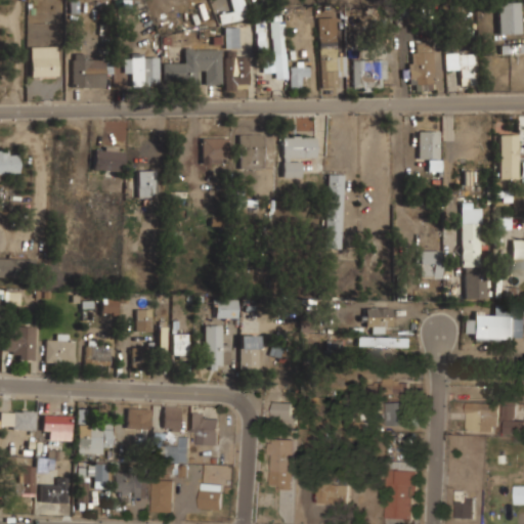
[(243,0),(231,0),(231,10),(243,10),(243,0)]
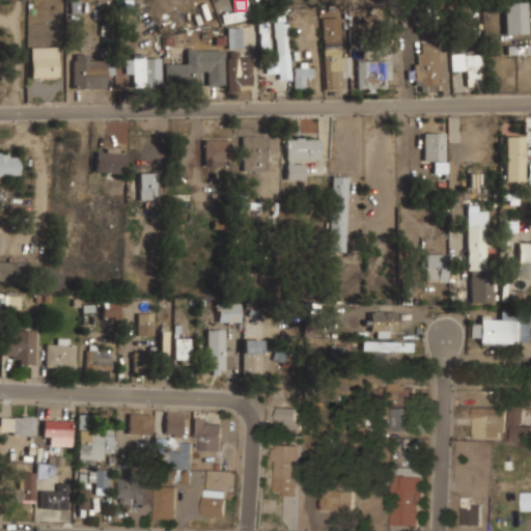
[(526,1),(504,1),(504,33),(526,33),(526,1)]
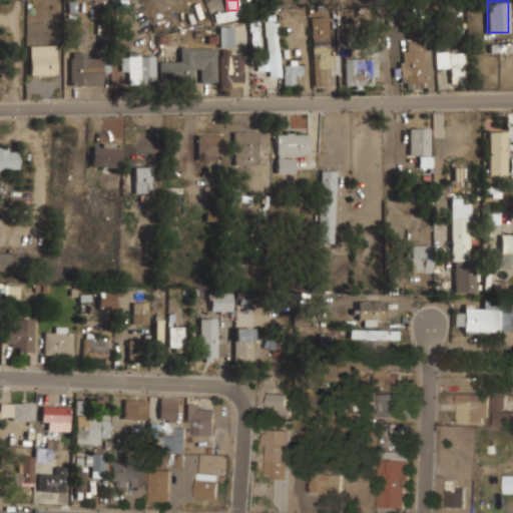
[(279,69),(278,14),(265,14),(266,58),(259,58),(259,70),(279,69)]
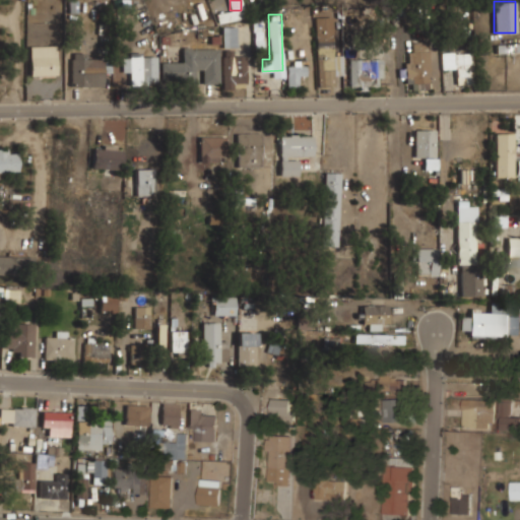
[(317,29),(317,86),(334,86),(334,29),(317,29)]
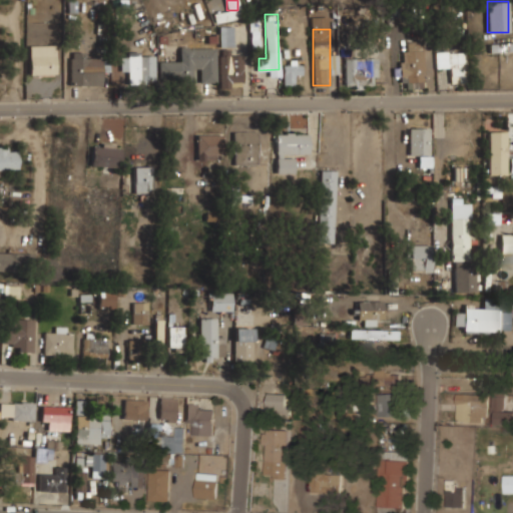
[(220,44),(229,44),(229,30),(220,30),(220,44)]
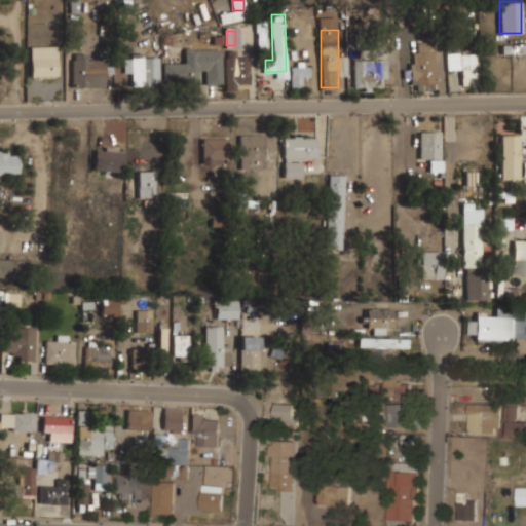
[(410,51),(410,88),(434,88),(434,42),(416,42),(416,51),(410,51)]
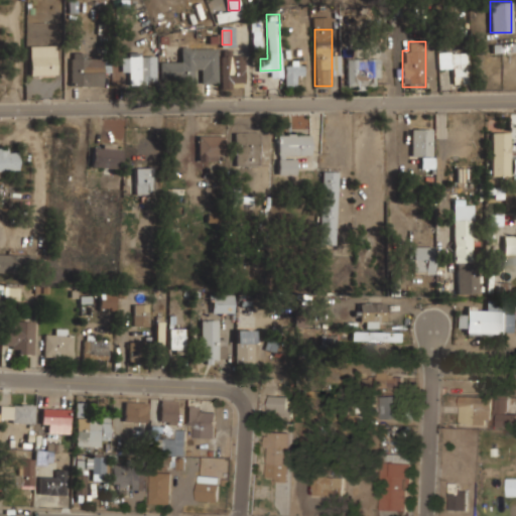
[(515,42),(493,42),(493,51),(515,51),(515,42)]
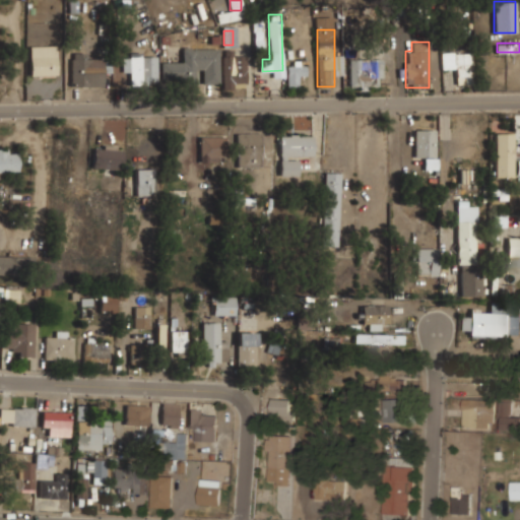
[(29,45),(30,75),(56,75),(56,45),(29,45)]
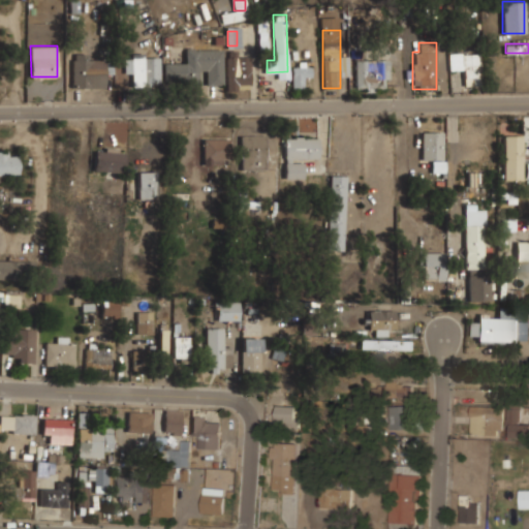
[(222,48),(185,49),(185,62),(163,62),(163,85),(197,85),(197,73),(205,73),(205,85),(222,85),(222,48)]
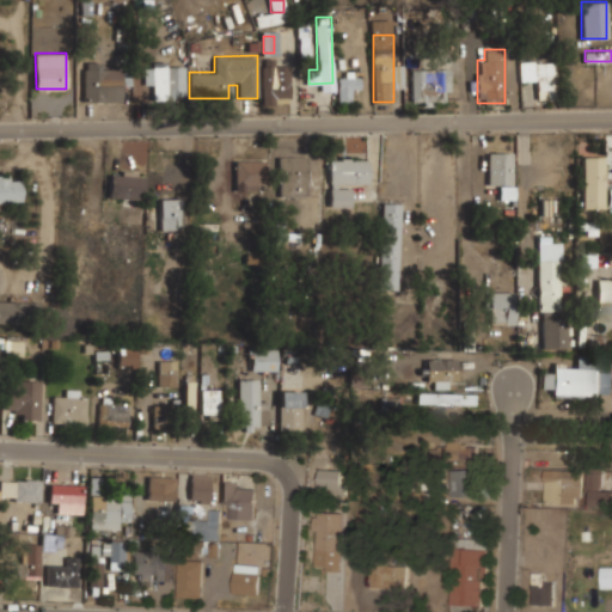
[(536,80),(536,99),(555,99),(555,61),(521,61),(521,80),(536,80)]
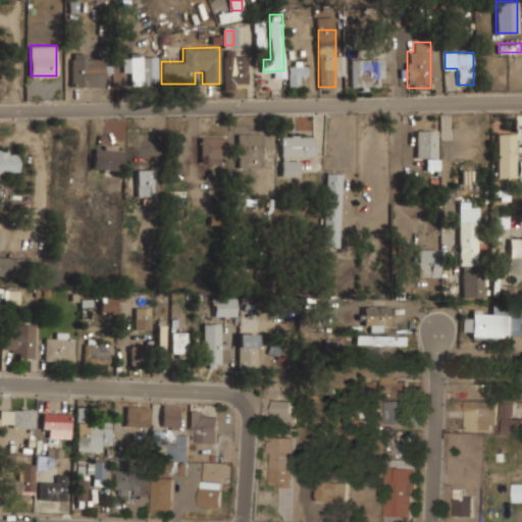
[(123,53),(123,72),(131,72),(131,85),(158,85),(158,53),(123,53)]
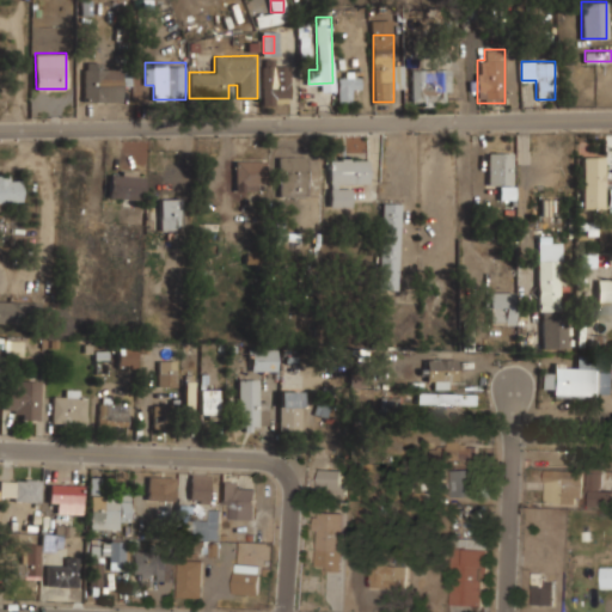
[(120,63),(84,63),(84,102),(109,102),(109,87),(120,87),(120,63)]
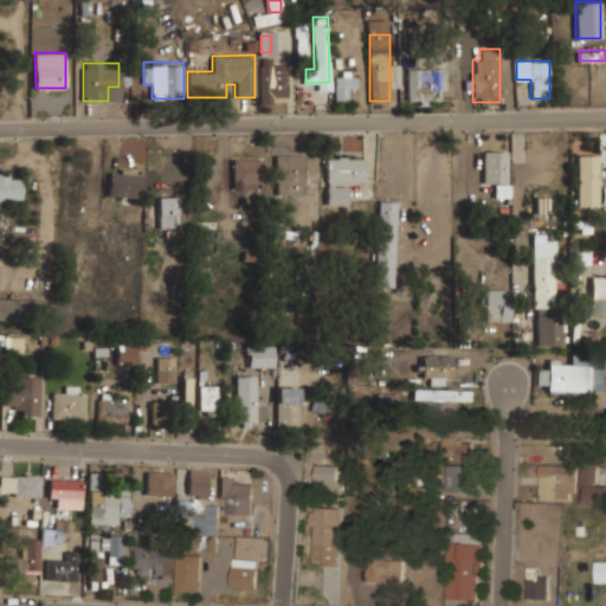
[(259,64),(259,102),(287,102),(287,64),(259,64)]
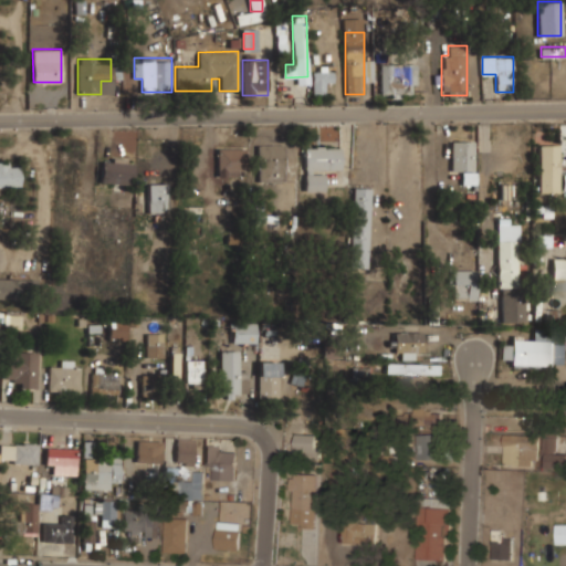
[(416,95),(416,63),(379,63),(379,95),(416,95)]
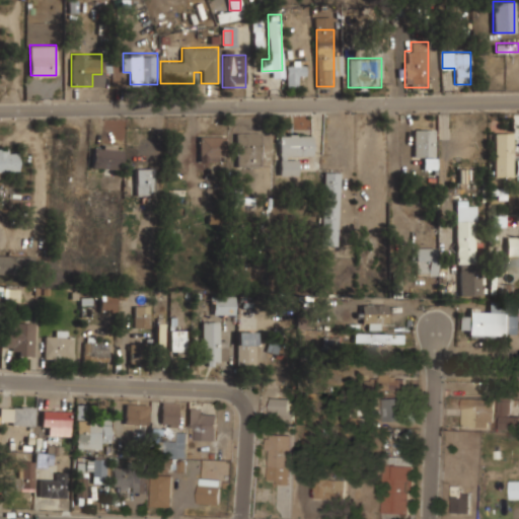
[(305,76),(305,60),(286,61),(287,86),(296,86),(296,76),(305,76)]
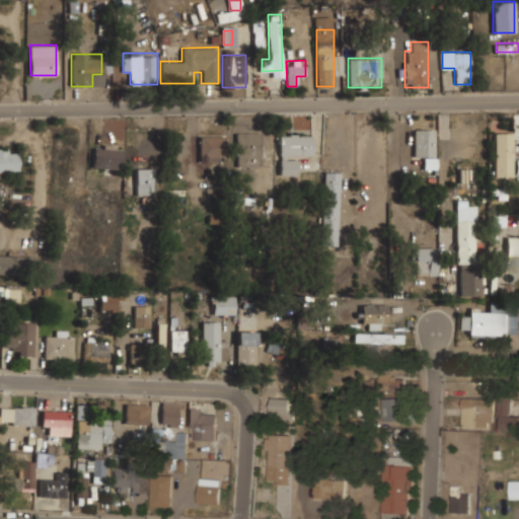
[(414,129),(413,157),(424,157),(424,168),(435,168),(435,129),(414,129)]
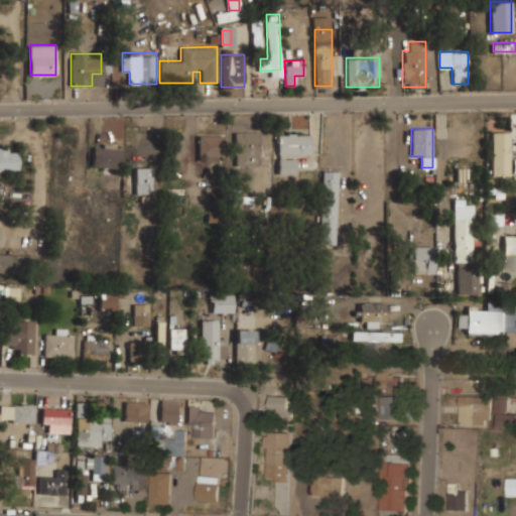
[(235,164),(258,164),(258,131),(235,131),(235,164)]
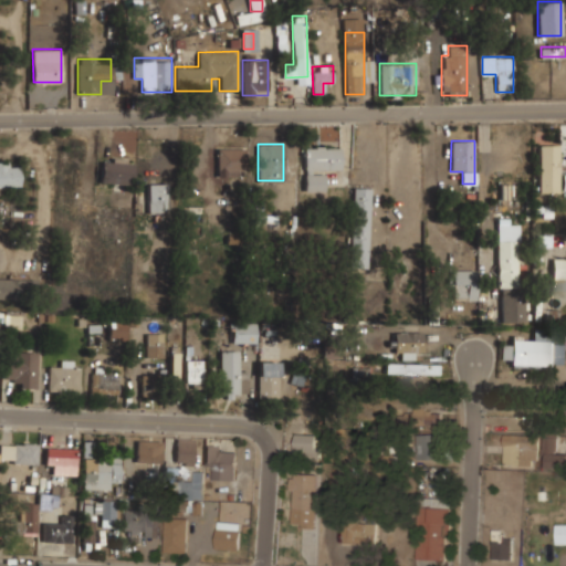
[(538,192),(558,192),(558,145),(538,145),(538,192)]
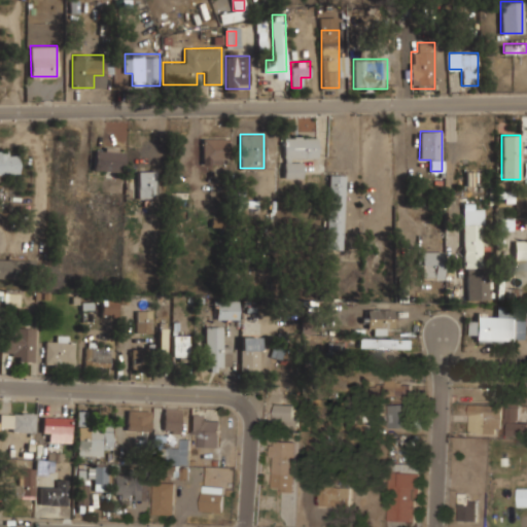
[(317,136),(283,136),(283,177),(304,177),(304,157),(317,157),(317,136)]
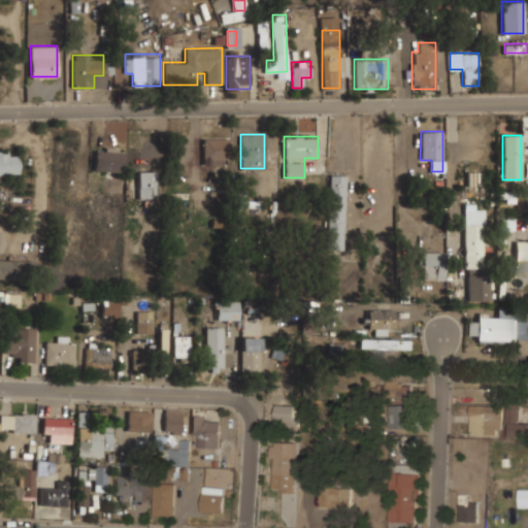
[(203,163),(228,163),(228,137),(203,137),(203,163)]
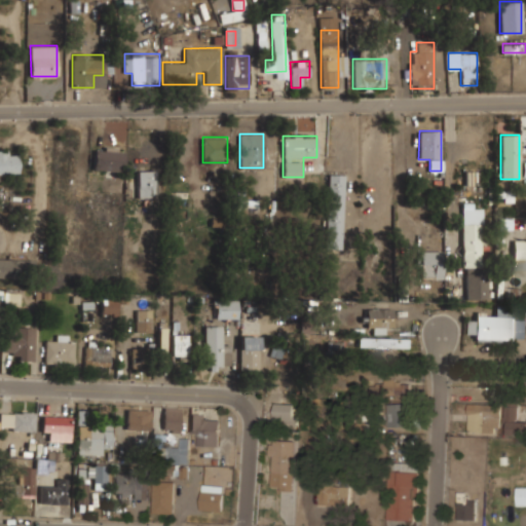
[(122,171),(122,147),(94,148),(94,171),(122,171)]
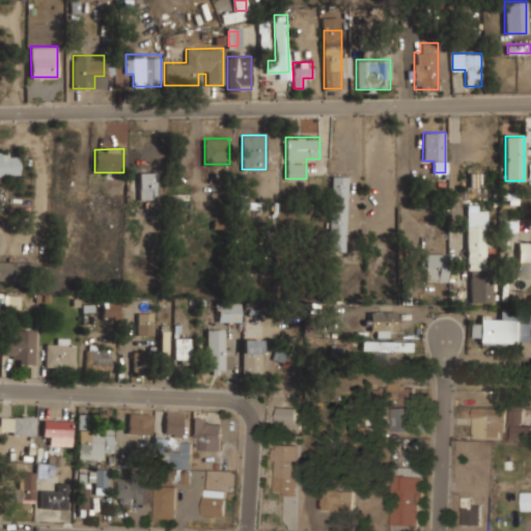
[(0,174),(18,174),(18,151),(0,151),(0,174)]
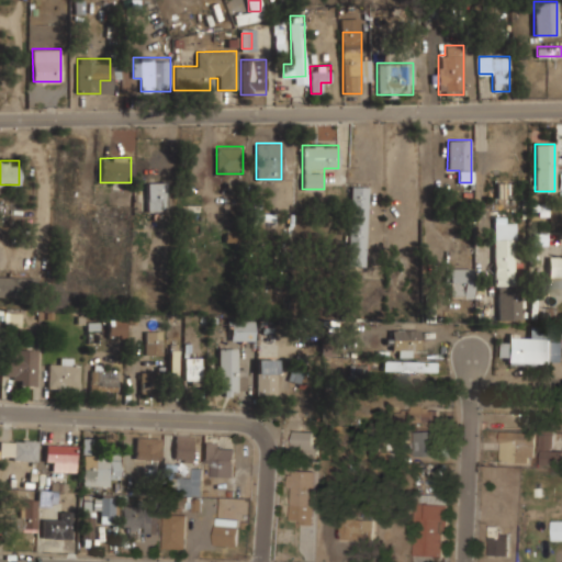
[(166,182),(146,182),(146,212),(166,212),(166,182)]
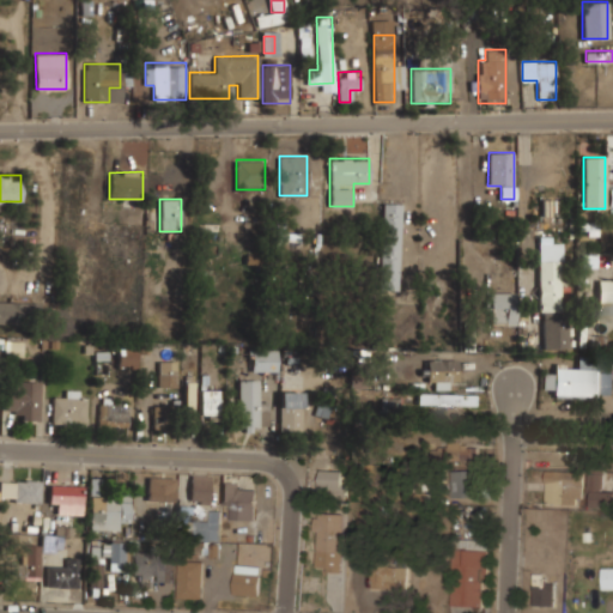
[(401,204),(382,202),(380,290),(399,290),(401,204)]
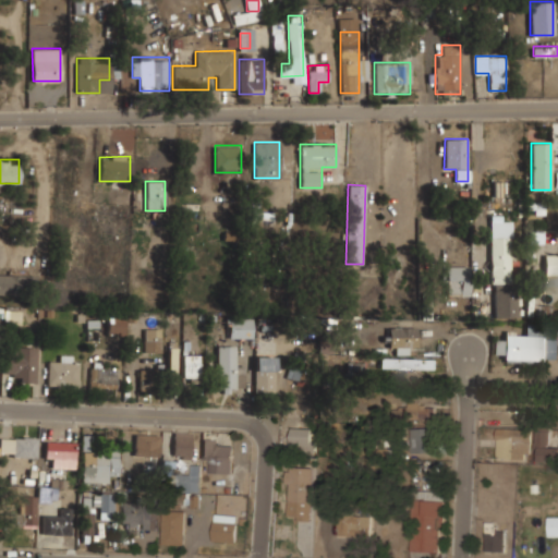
[(511,286),(511,216),(490,216),(490,283),(494,283),(494,318),(517,318),(517,286),(511,286)]
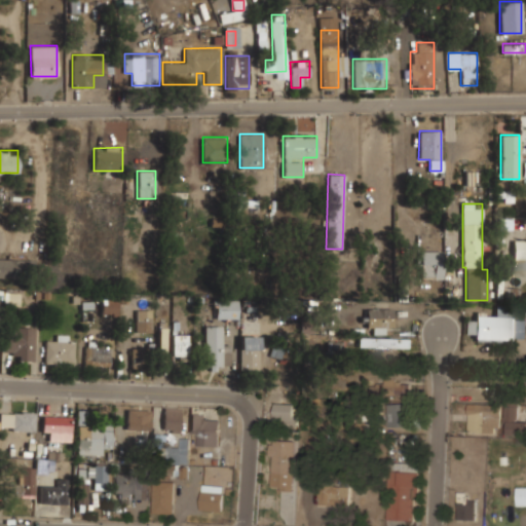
[(512,219),(498,219),(498,229),(512,230),(512,219)]
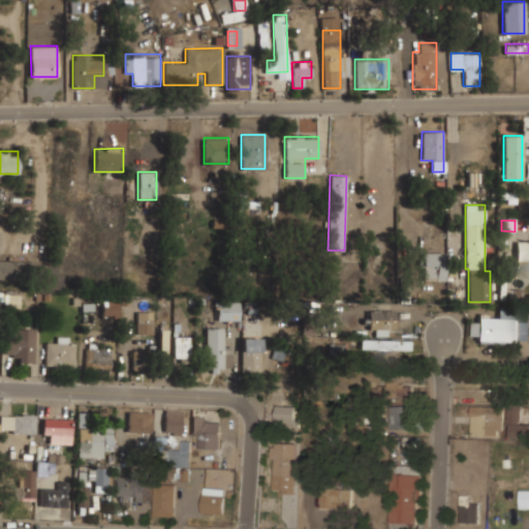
[(528,271),(528,242),(517,242),(517,271),(528,271)]
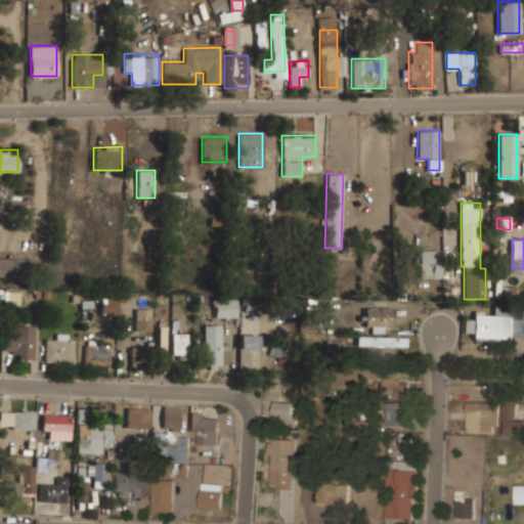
[(441,276),(441,249),(418,249),(418,276),(441,276)]
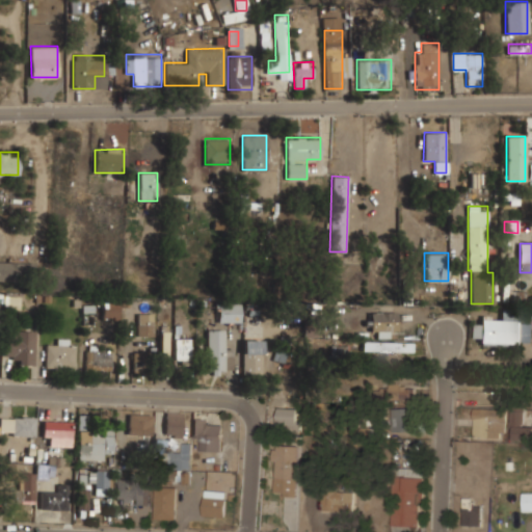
[(31,262),(0,262),(0,277),(31,277),(31,262)]
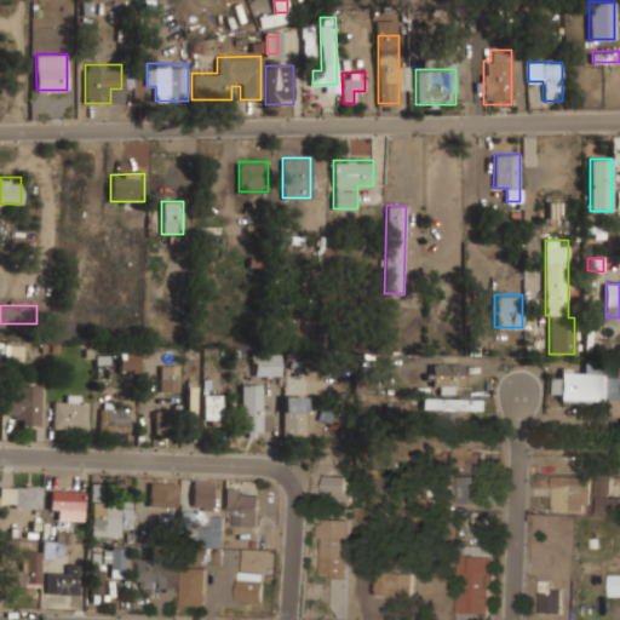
[(137,344),(118,344),(118,372),(137,372),(137,344)]
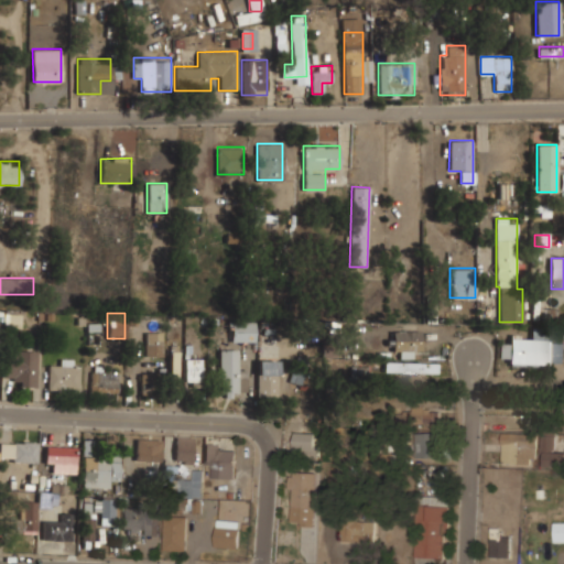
[(21,314),(2,314),(1,329),(21,329),(21,314)]
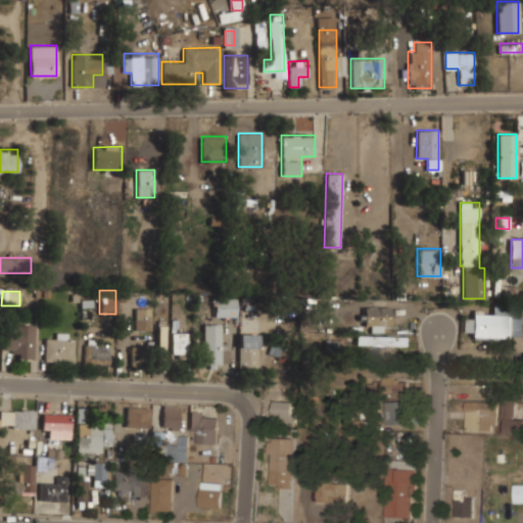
[(236,298),(214,298),(214,316),(236,316),(236,298)]
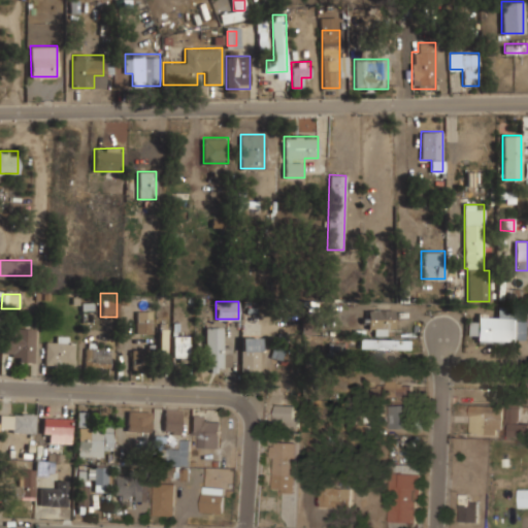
[(395,309),(367,309),(367,328),(395,328),(395,309)]
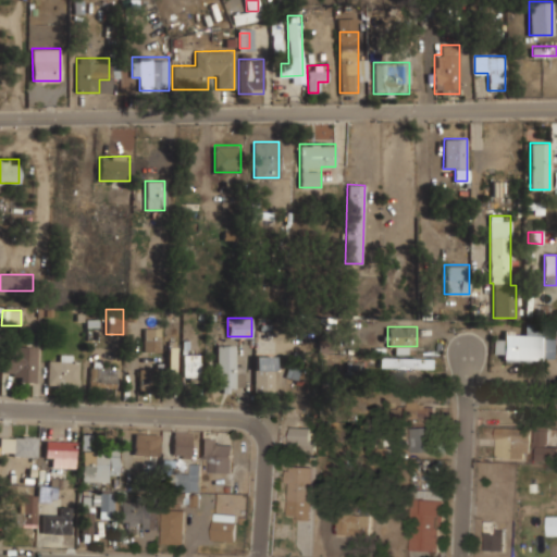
[(161,327),(144,327),(144,353),(161,353),(161,327)]
